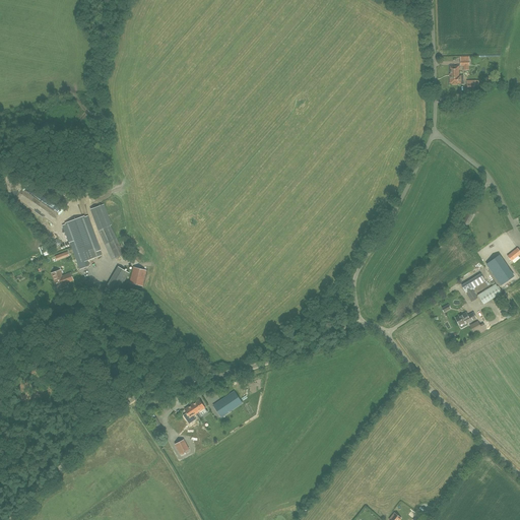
[(460,57),(460,61),(460,66),(463,66),(463,70),(469,70),(468,66),(469,66),(469,61),(469,57),(460,57)]
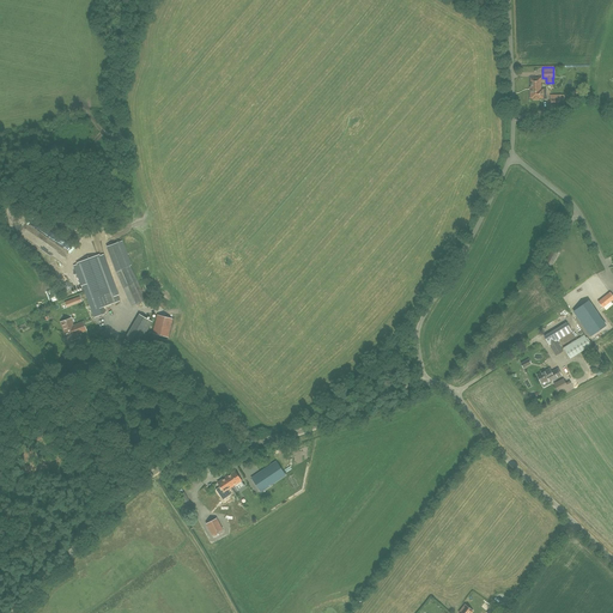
[(540,90),(540,78),(530,79),(532,89),(536,89),(536,90),(540,90)]
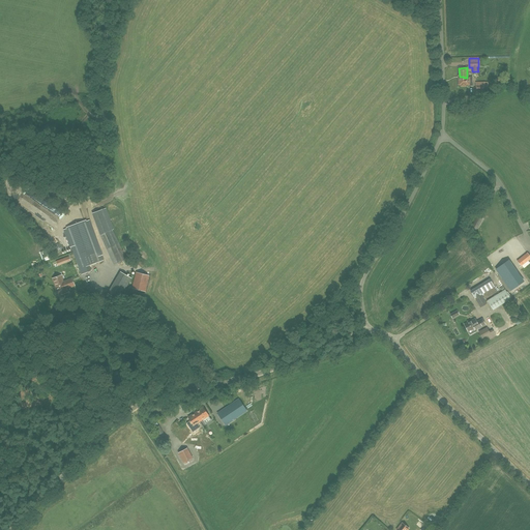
[(469,78),(467,78),(464,78),(464,77),(460,77),(460,79),(459,79),(459,85),(461,85),(461,86),(466,86),(466,85),(470,85),(469,78)]
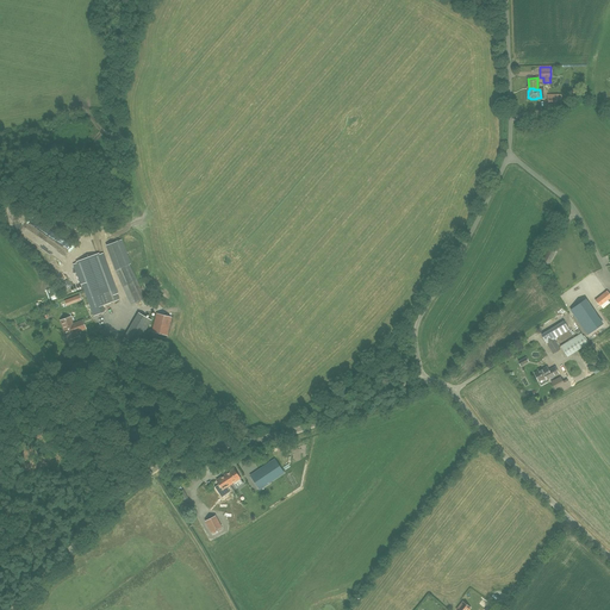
[(558,104),(558,99),(558,94),(548,94),(548,109),(559,109),(558,104)]
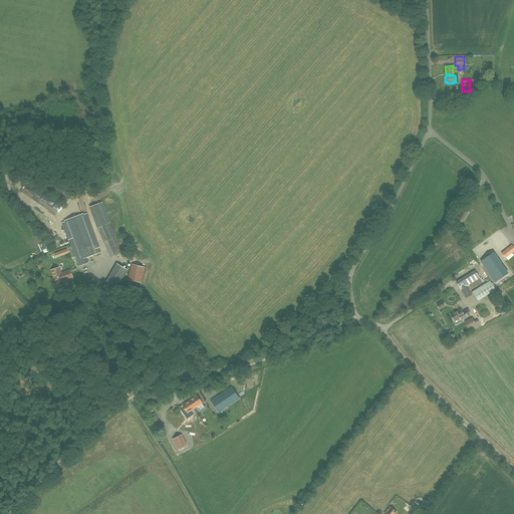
[(113,256),(121,252),(108,223),(109,223),(102,202),(92,206),(100,227),(113,256)]
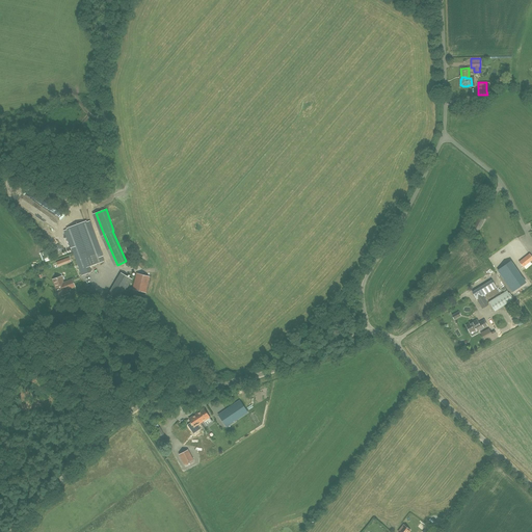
[(477,232),(483,220),(478,217),(472,229),(477,232)]
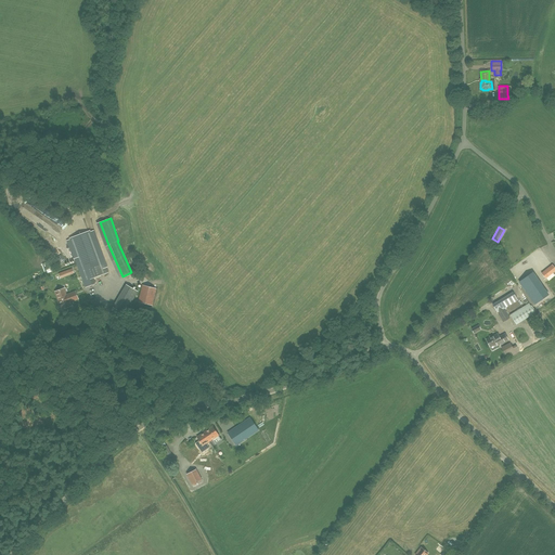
[(104,263),(92,231),(67,241),(86,288),(95,284),(93,279),(110,272),(105,262),(104,263)]
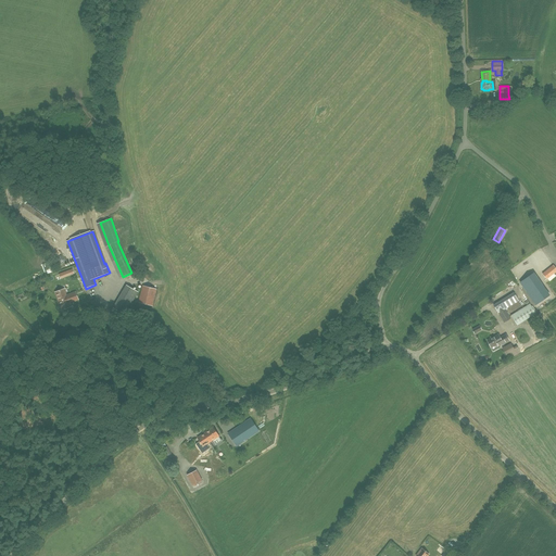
[(555,269),(553,265),(542,274),(546,278),(555,269)]
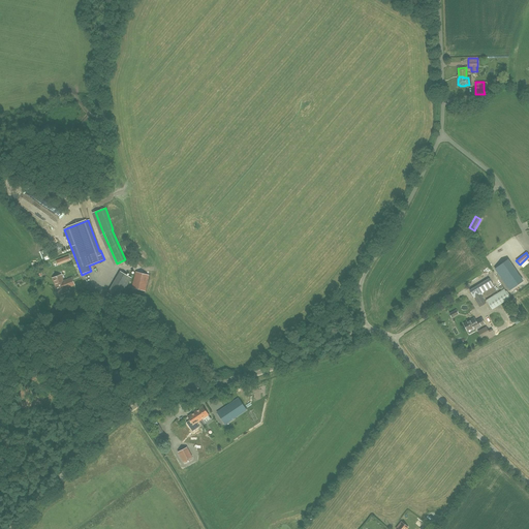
[(509,290),(523,281),(510,263),(498,273),(509,290)]
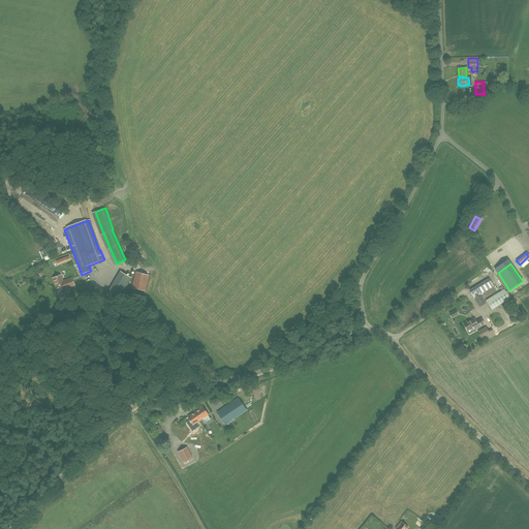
[(131,278),(120,272),(107,293),(119,300),(131,278)]
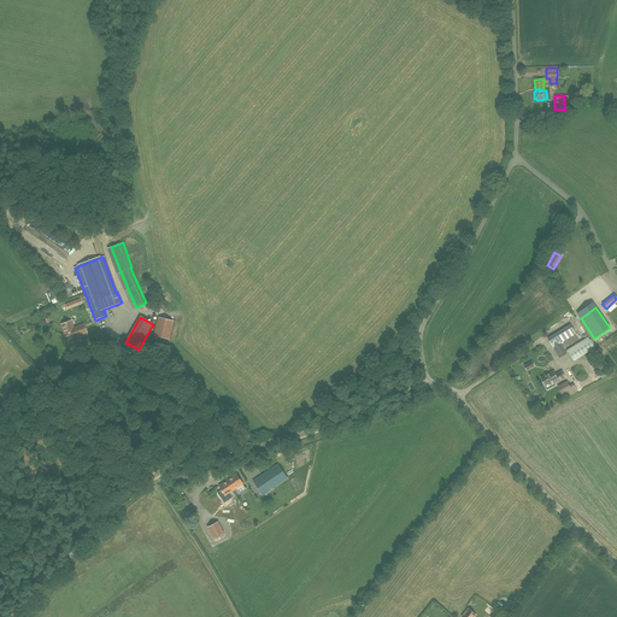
[(170,340),(174,321),(158,317),(153,336),(170,340)]
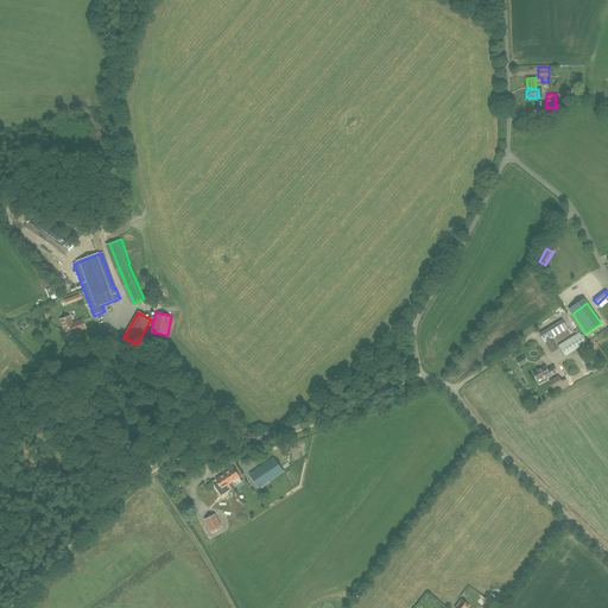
[(70,316),(61,320),(68,339),(77,335),(76,331),(86,328),(82,320),(73,323),(70,316)]
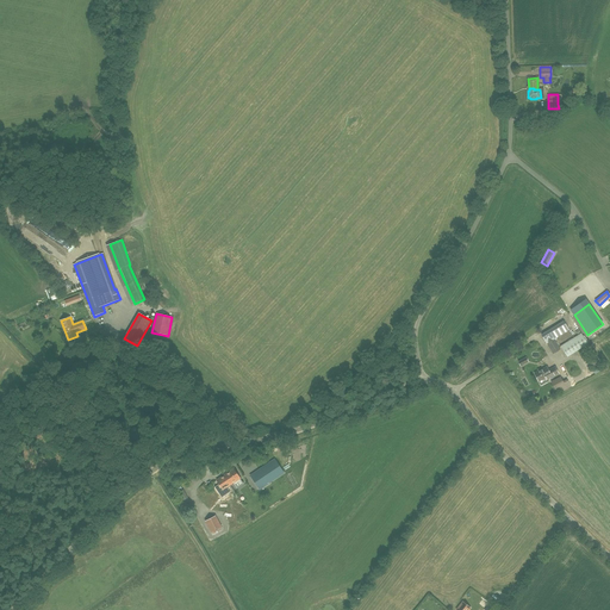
[(553,354),(555,353),(560,349),(554,340),(566,332),(560,324),(541,336),(546,344),(551,350),(553,354)]
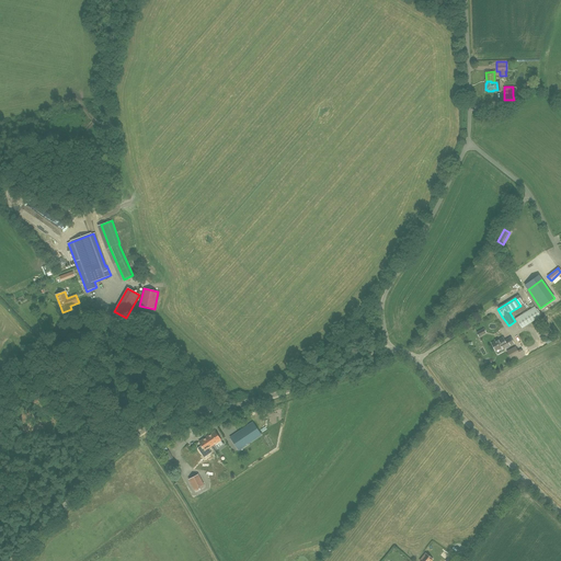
[(541,317),(535,307),(516,318),(522,329),(541,317)]
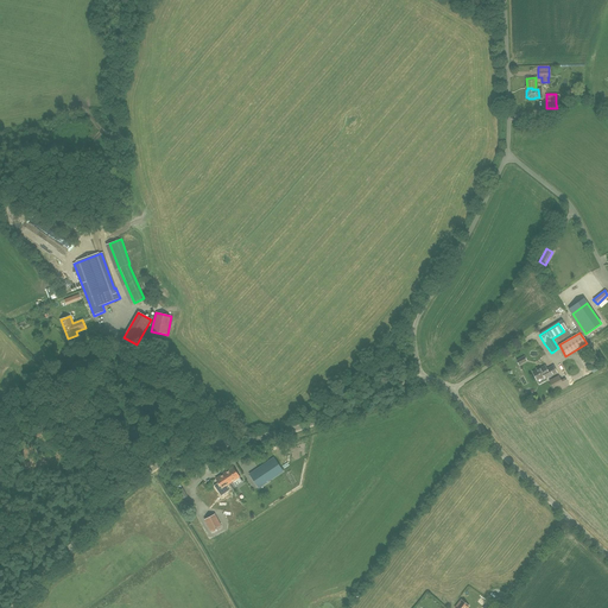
[(545,366),(533,373),(537,380),(544,377),(545,379),(557,372),(553,366),(546,369),(545,366)]
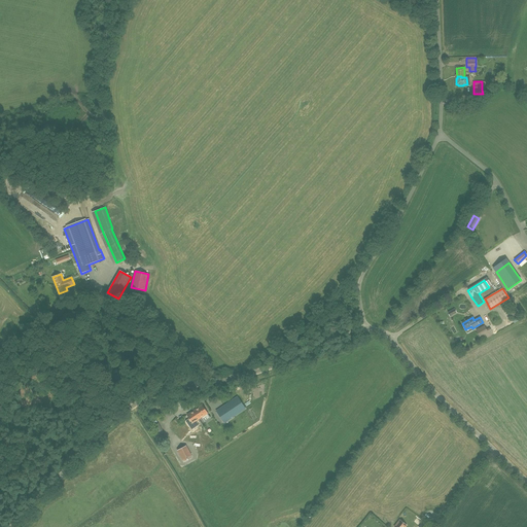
[(485,326),(477,330),(480,337),(488,332),(485,326)]
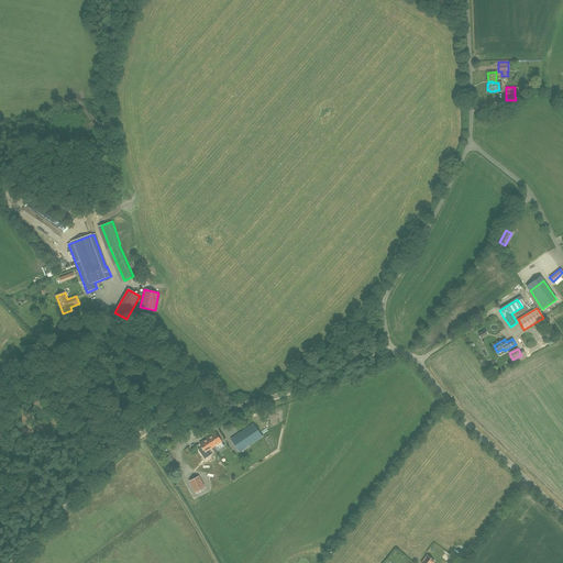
[(262,437),(258,431),(253,423),(240,432),(231,439),(240,451),(262,437)]
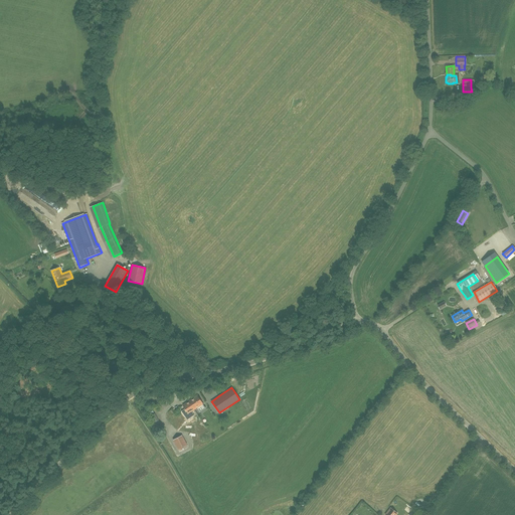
[(203,405),(202,404),(203,403),(197,395),(191,399),(193,403),(191,404),(194,409),(197,407),(200,412),(205,408),(203,405)]
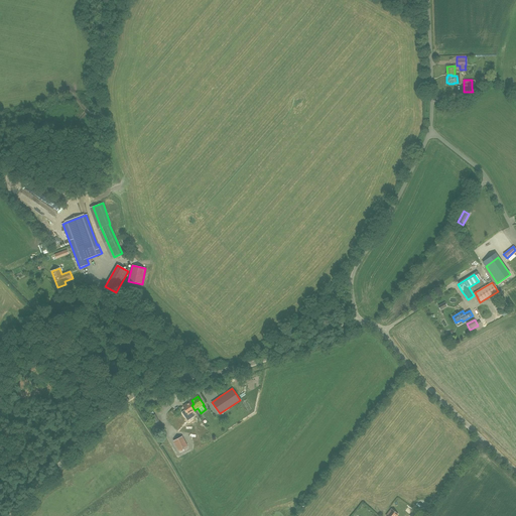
[(188,414),(195,410),(191,405),(194,404),(191,400),(183,406),(188,414)]
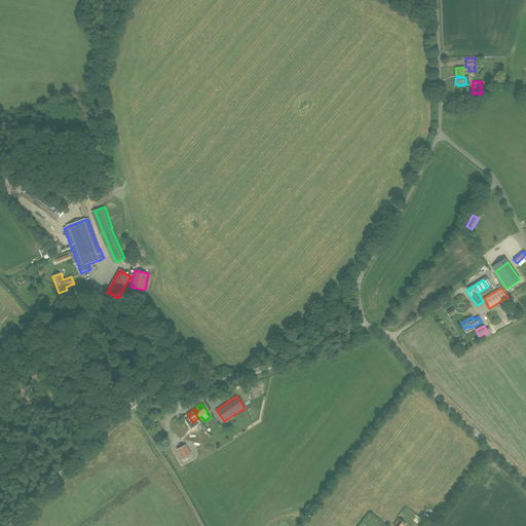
[(153,425),(154,426),(157,433),(161,429),(157,422),(153,425)]
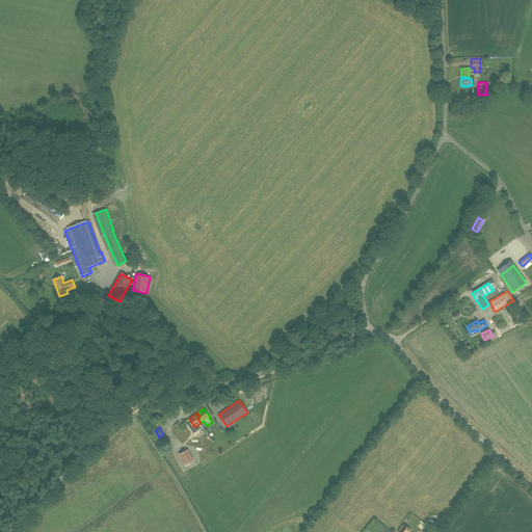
[(179,455),(185,467),(194,461),(188,450),(179,455)]
